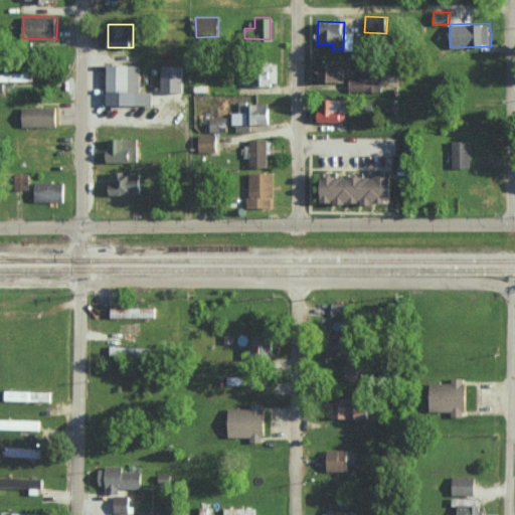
[(344,60),(320,61),(321,82),(344,81),(344,60)]
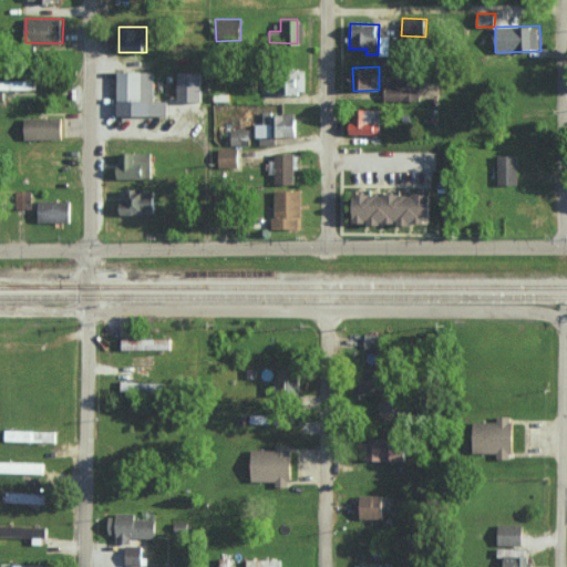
[(154,72),(120,71),(120,115),(166,116),(166,101),(154,101),(154,72)]
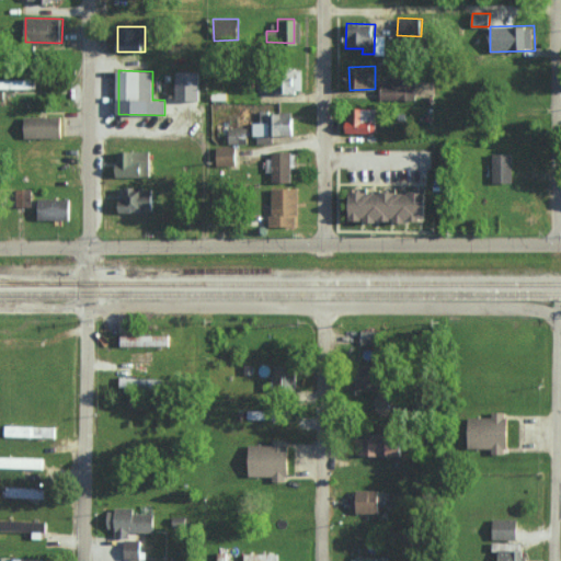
[(201,71),(179,71),(179,100),(201,100),(201,71)]
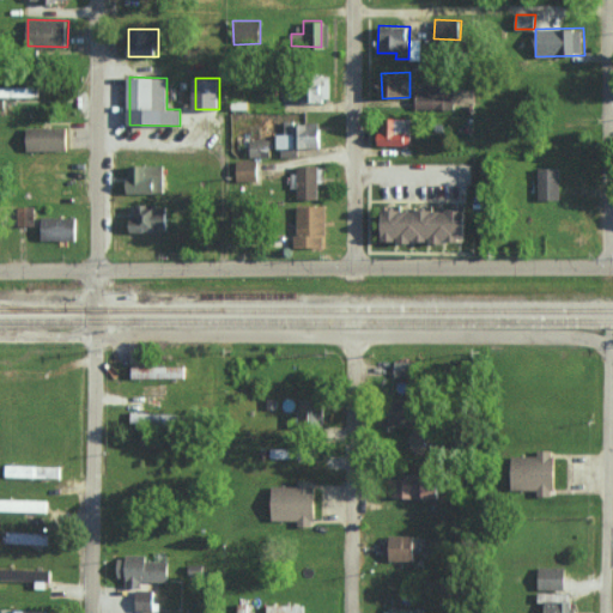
[(0,96),(40,95),(40,86),(0,86),(0,96)]
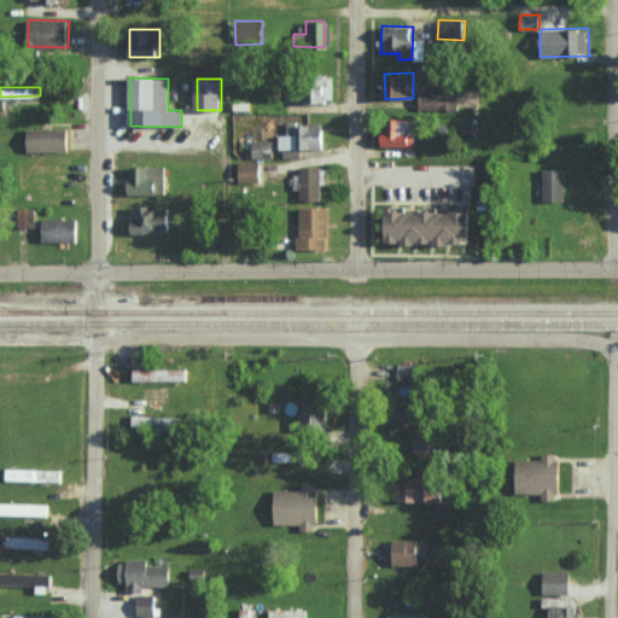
[(419,93),(420,111),(459,110),(459,87),(436,87),(437,93),(419,93)]
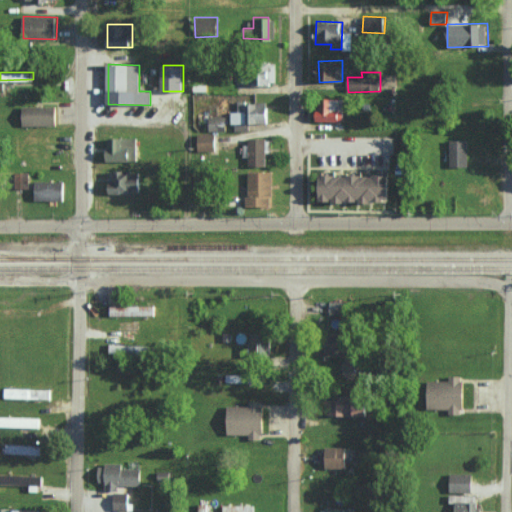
[(344,99),(318,98),(317,121),(344,122),(344,99)]
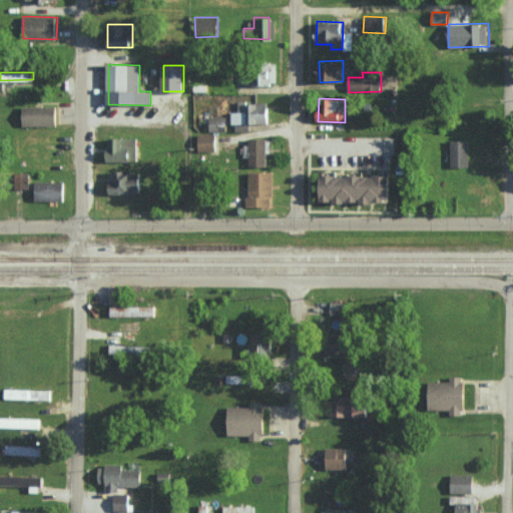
[(270,103),(236,101),(235,130),(251,131),(251,123),(269,124),(270,103)]
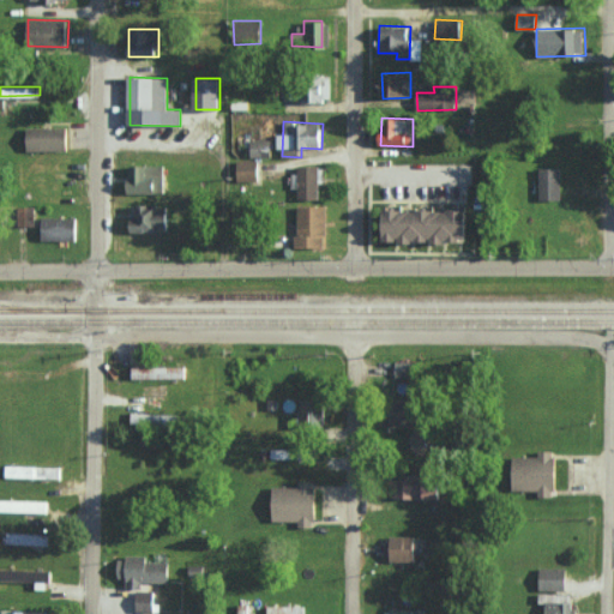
[(28,127),(28,151),(68,150),(68,127),(28,127)]
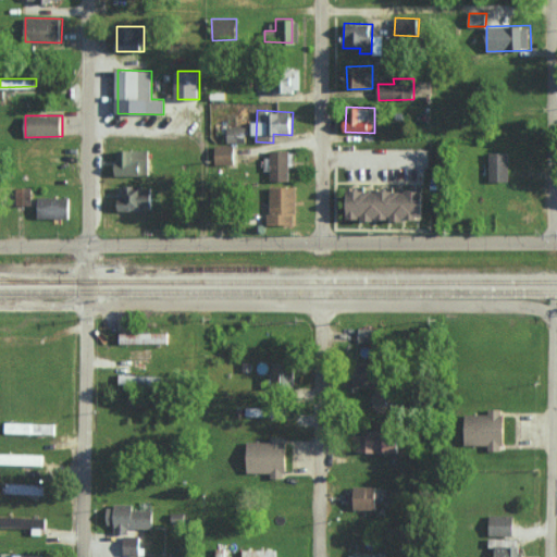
[(227,126),(227,141),(240,141),(239,126),(227,126)]
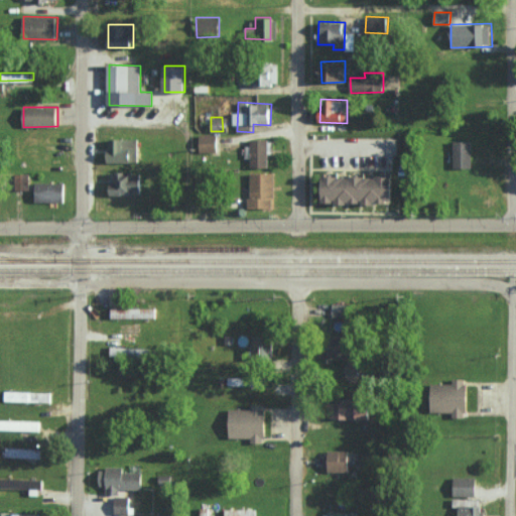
[(218,151),(218,134),(200,135),(201,152),(218,151)]
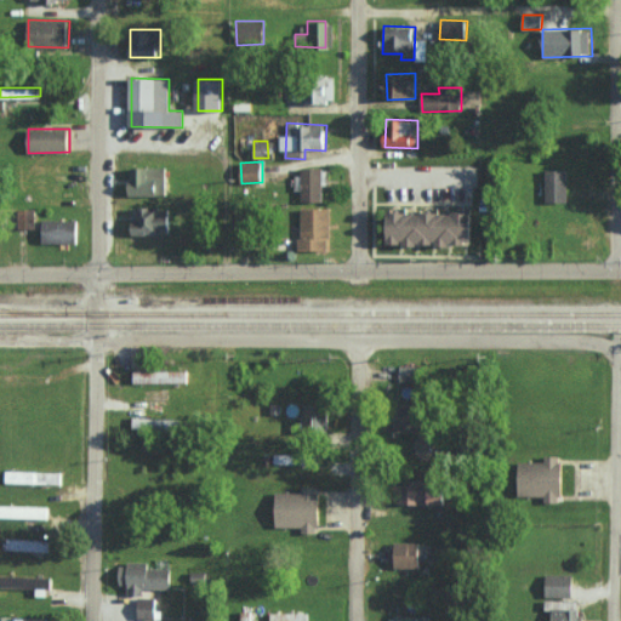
[(166,194),(166,166),(130,167),(131,195),(166,194)]
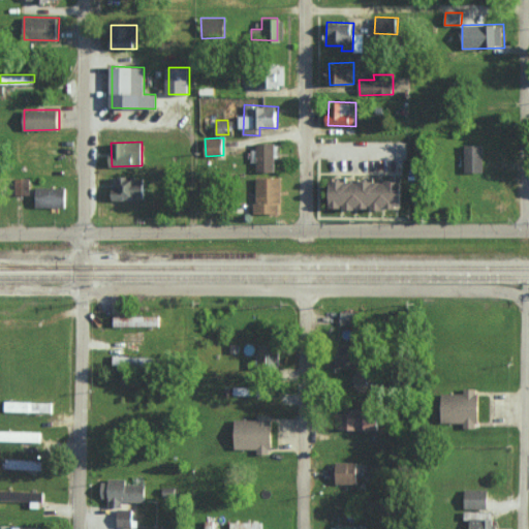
[(275,143),(253,143),(253,162),(257,162),(257,170),(275,170),(275,143)]
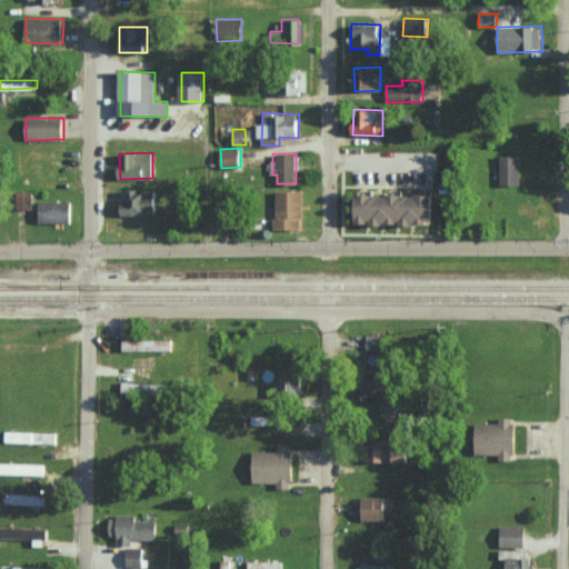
[(521,156),(500,156),(500,185),(521,185),(521,156)]
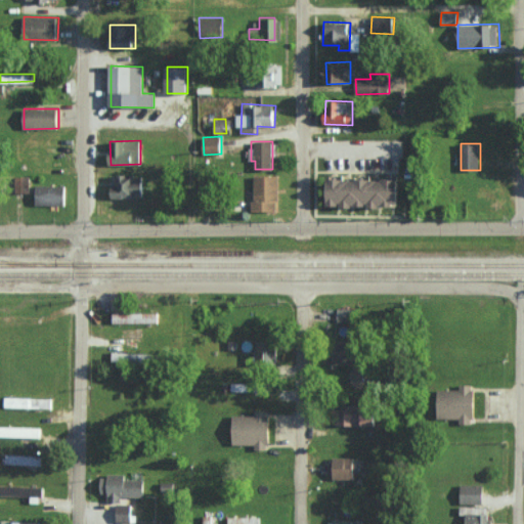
[(111,185),(112,198),(145,197),(144,175),(116,176),(117,185),(111,185)]
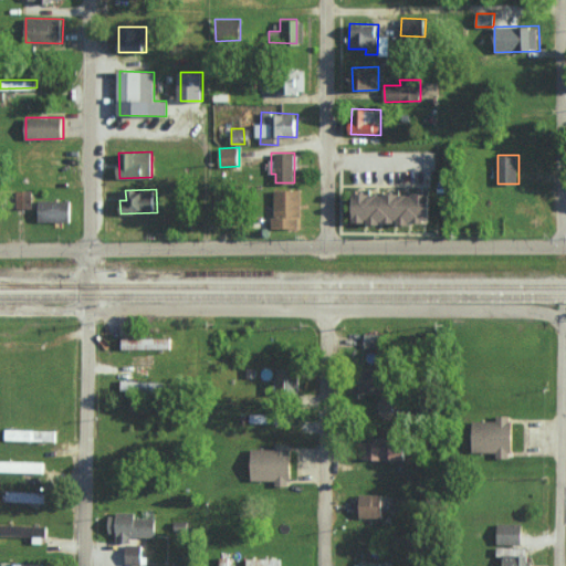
[(273,190),(273,228),(300,228),(301,190),(273,190)]
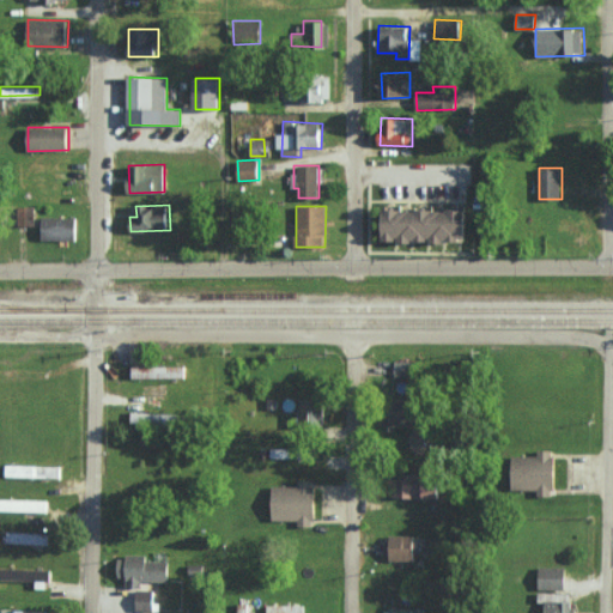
[(469,210),(387,208),(386,241),(468,243),(469,210)]
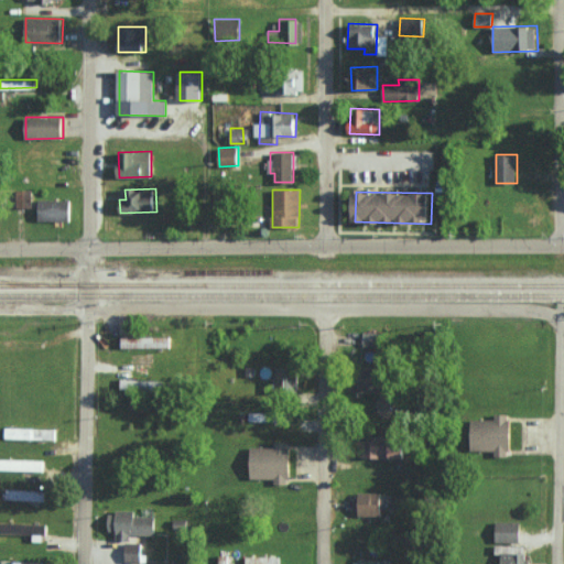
[(72,220),(72,199),(39,199),(39,220),(72,220)]
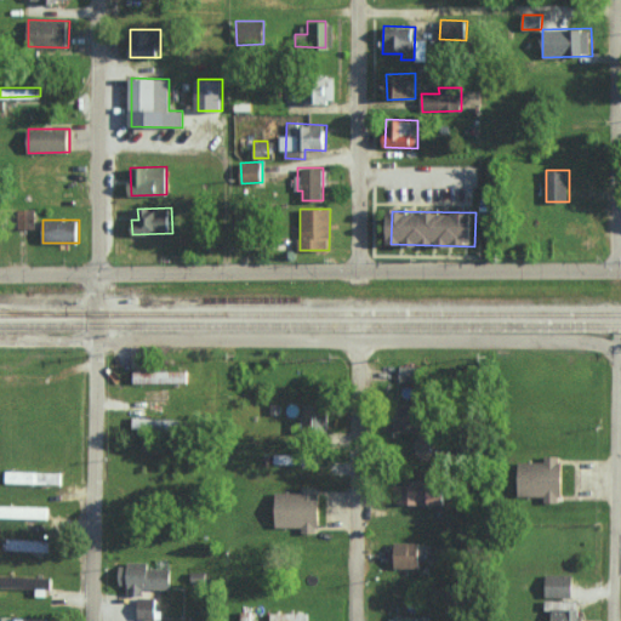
[(420,366),(400,365),(400,381),(419,381),(420,366)]
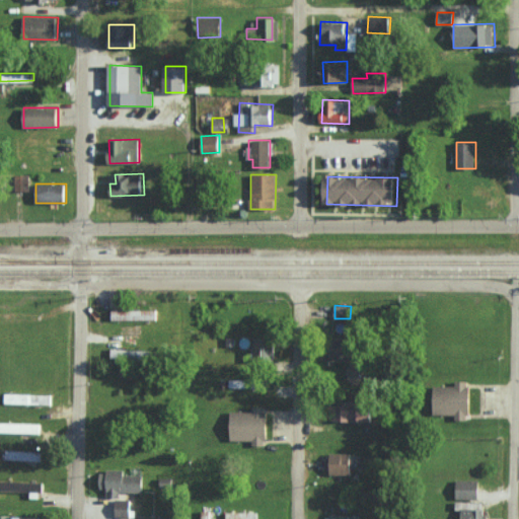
[(113,320),(158,319),(157,309),(112,310),(113,320)]
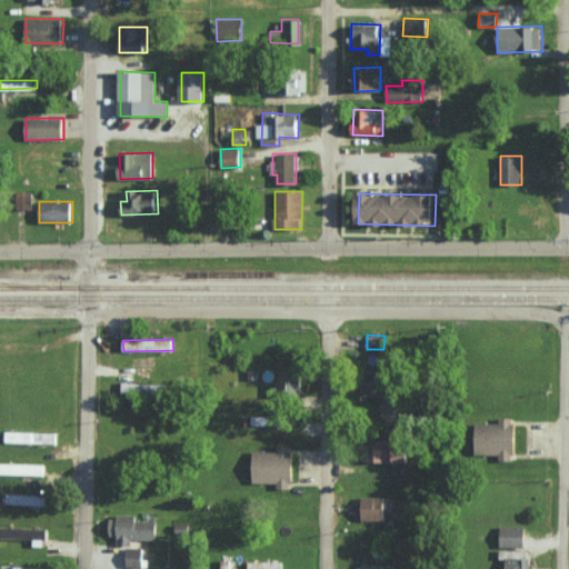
[(299,369),(277,370),(278,395),(300,393),(299,369)]
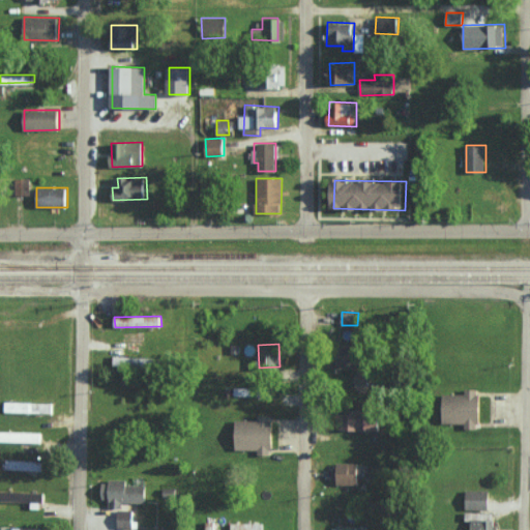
[(157,358),(114,356),(114,365),(157,367),(157,358)]
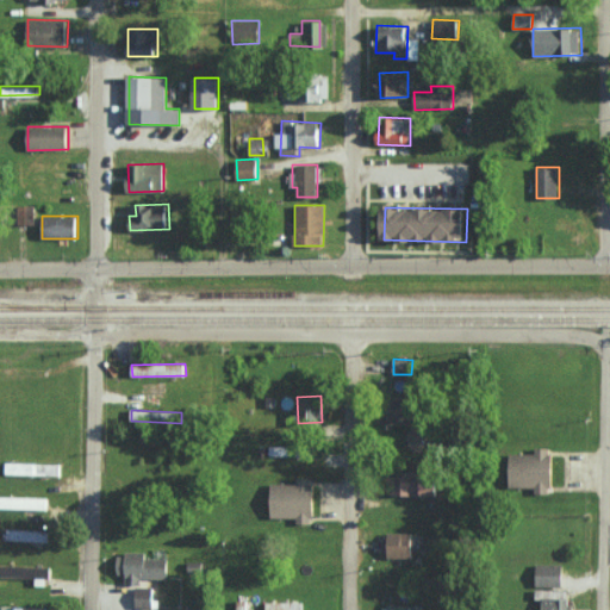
[(536,454),(510,453),(510,487),(535,489),(535,493),(552,493),(553,448),(536,448),(536,454)]
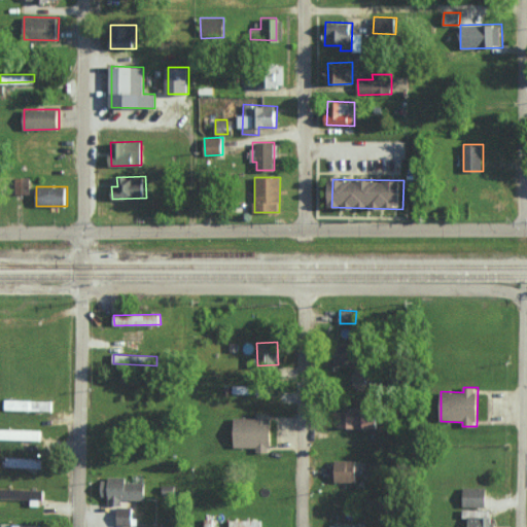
[(53,400),(5,399),(5,410),(51,410),(53,400)]
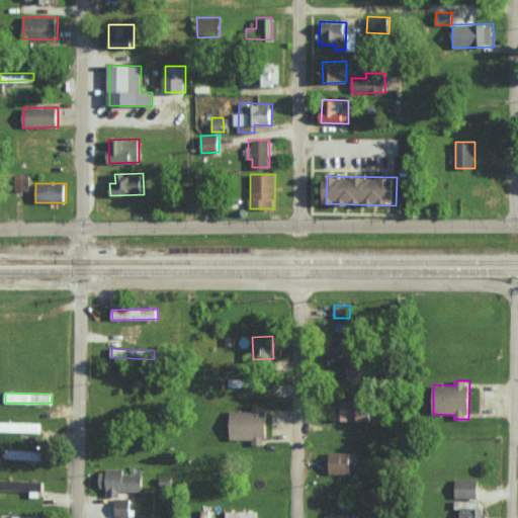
[(374,421),(374,402),(332,401),(332,420),(374,421)]
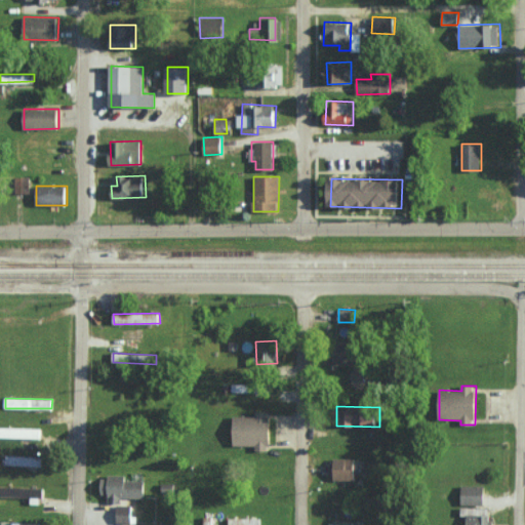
[(235,415),(234,445),(255,445),(255,450),(270,450),(271,411),(256,411),(256,416),(235,415)]
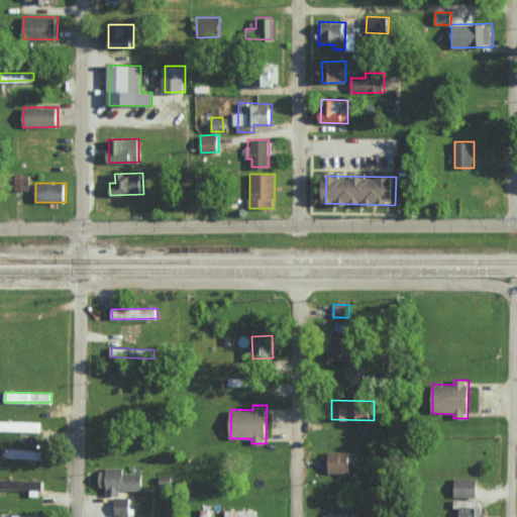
[(41,422),(0,420),(0,430),(40,431),(41,422)]
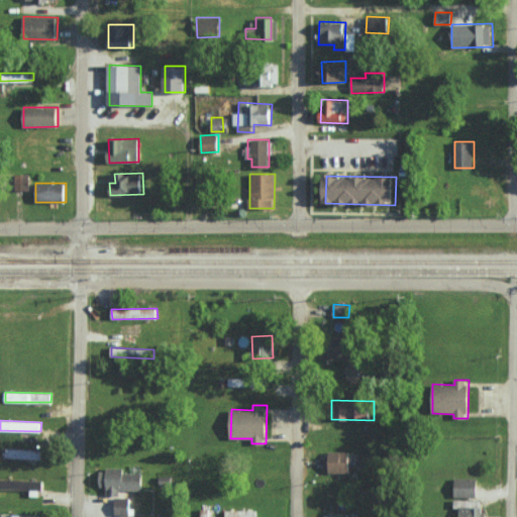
[(41,449),(6,448),(5,457),(41,459),(41,449)]
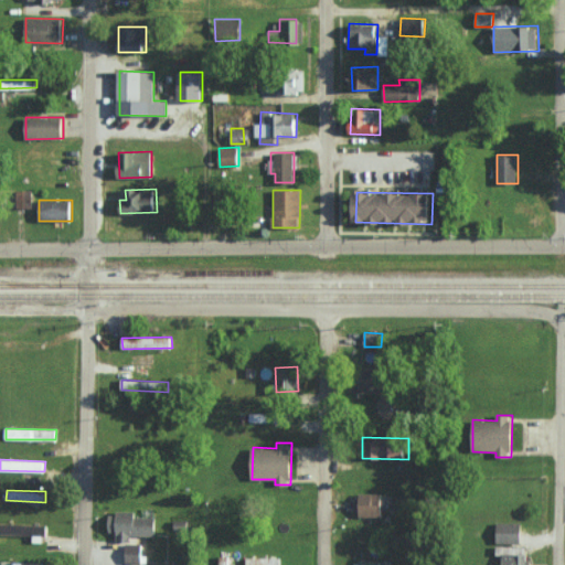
[(383,516),(384,509),(391,509),(391,494),(356,493),(356,516),(383,516)]
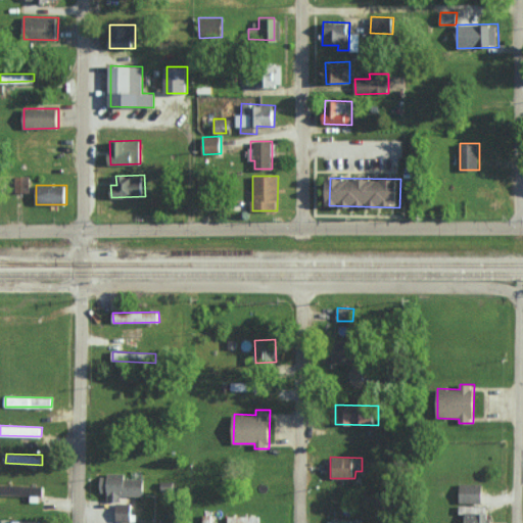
[(126,474),(108,473),(108,502),(121,502),(121,495),(145,496),(145,479),(126,478),(126,474)]
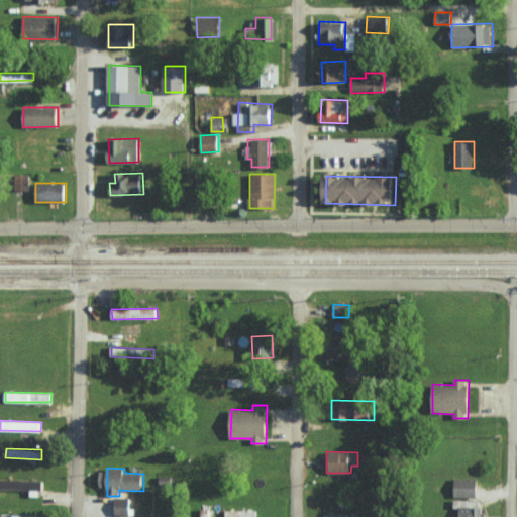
[(477,497),(478,479),(454,478),(453,496),(477,497)]
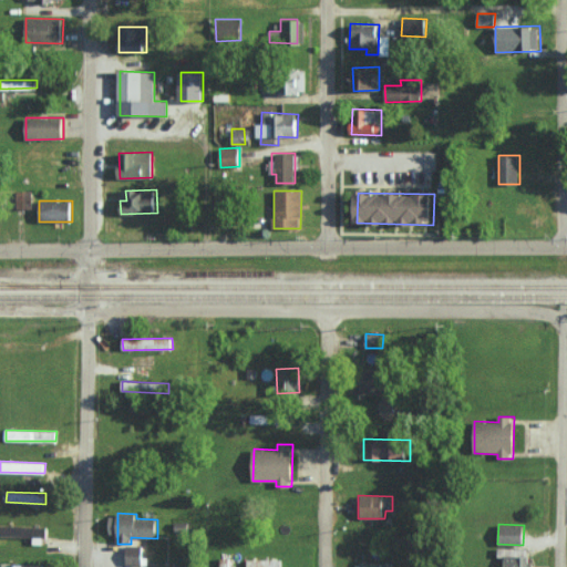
[(48,526),(0,525),(0,535),(48,537),(48,526)]
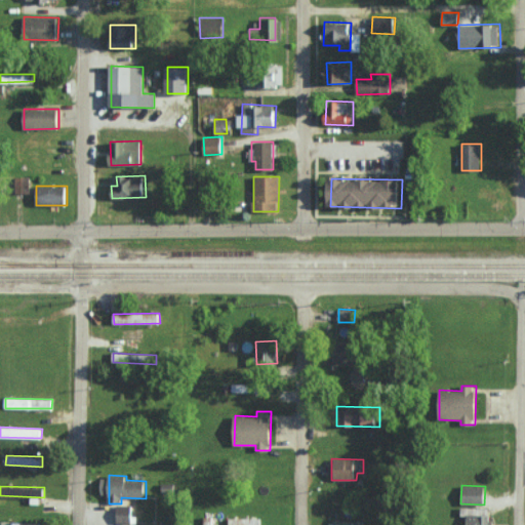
[(116,523),(131,523),(132,506),(117,506),(116,523)]
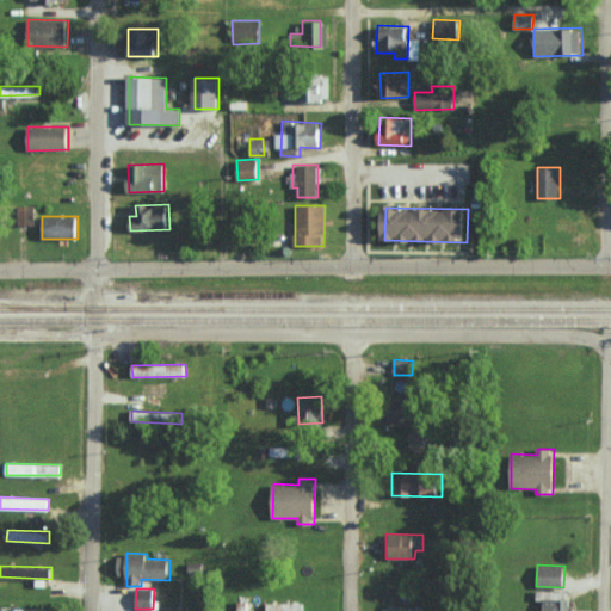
[(541,610),(569,610),(569,591),(541,591),(541,610)]
